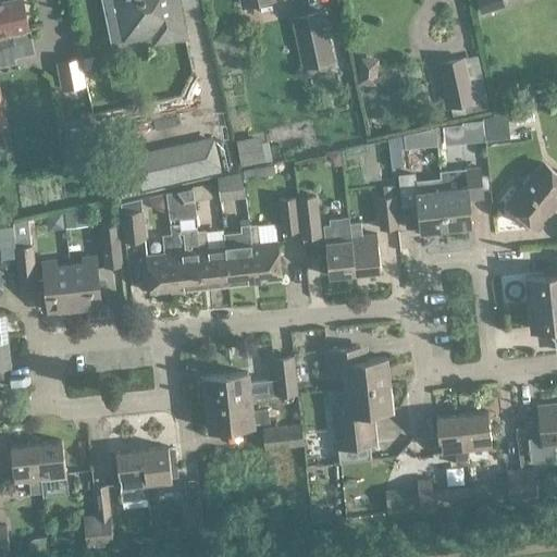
[(0,0),(0,46),(32,39),(29,27),(23,0),(0,0)]
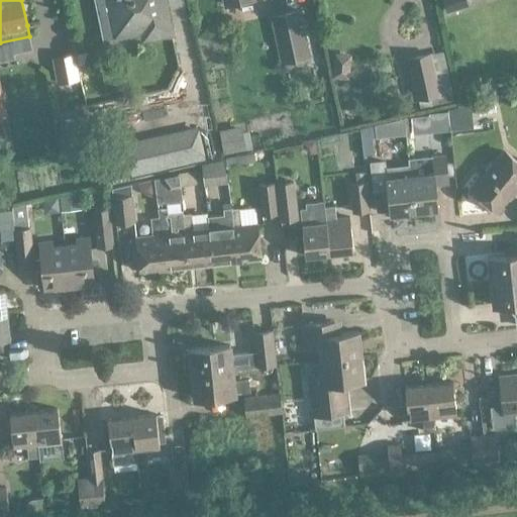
[(106,0),(113,35),(137,30),(139,39),(171,32),(164,0),(106,0)]
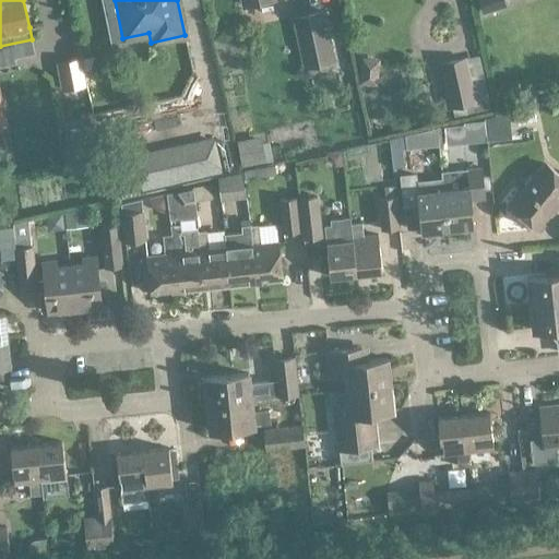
[(305,66),(333,60),(323,13),(295,19),(305,66)]
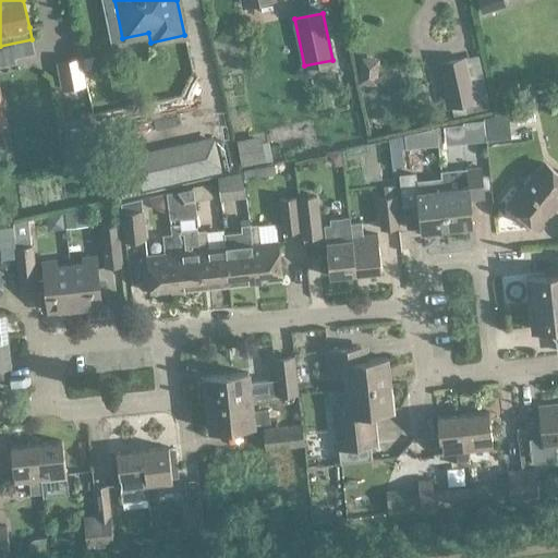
[(81,58),(56,63),(61,88),(86,84),(81,58)]
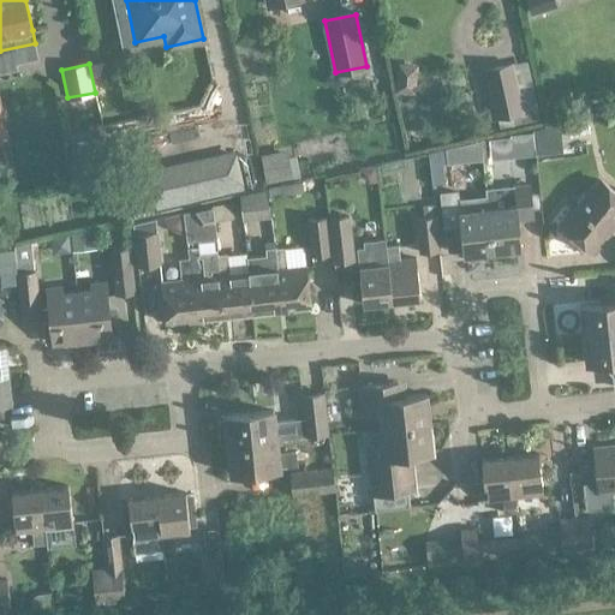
[(488,70),(497,117),(523,111),(512,65),(488,70)]
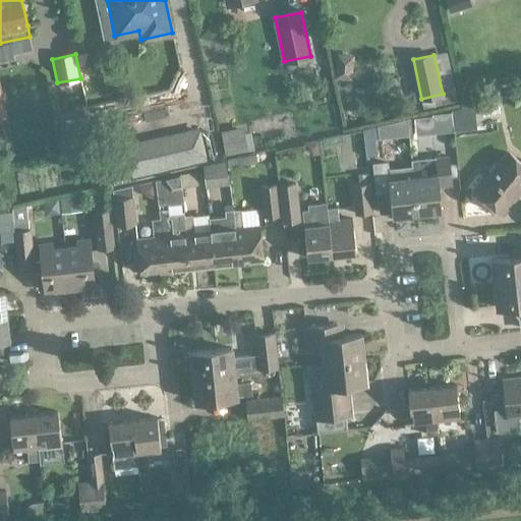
[(476,127),(473,106),(450,109),(451,112),(453,130),(476,127)]
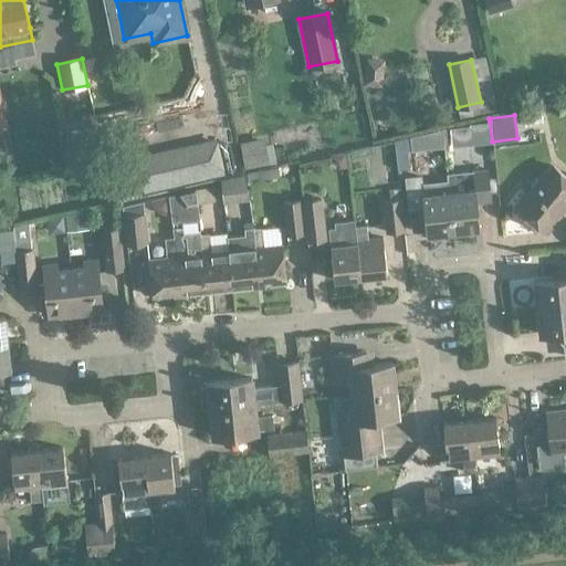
[(70,132),(75,159),(97,155),(90,116),(82,117),(84,129),(70,132)]
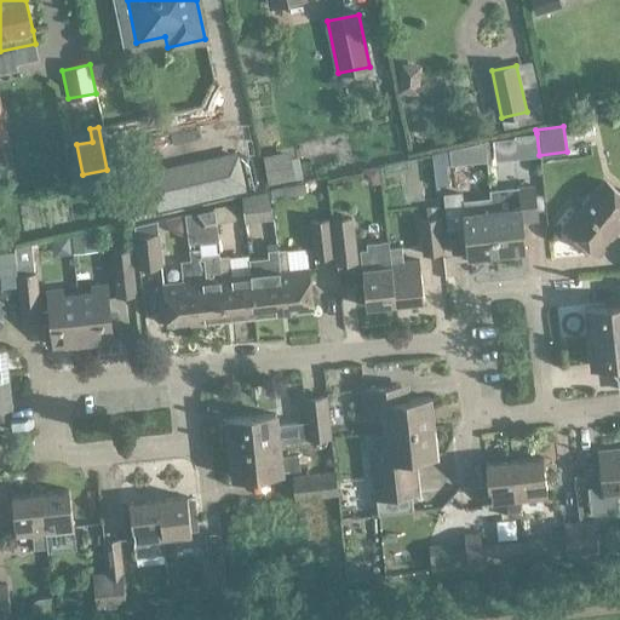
[(539,155),(537,133),(515,136),(515,138),(516,158),(539,155)]
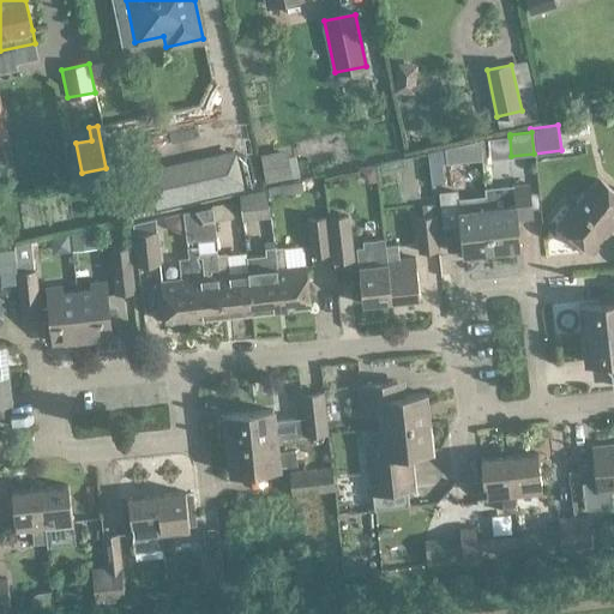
[(440,149),(427,151),(429,181),(444,180),(441,157),(440,149)]
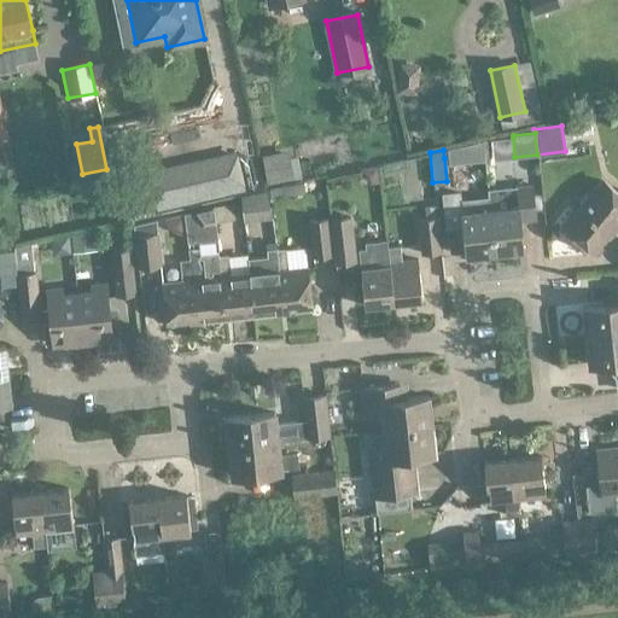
[(235,155),(151,173),(158,205),(243,187),(235,155)]
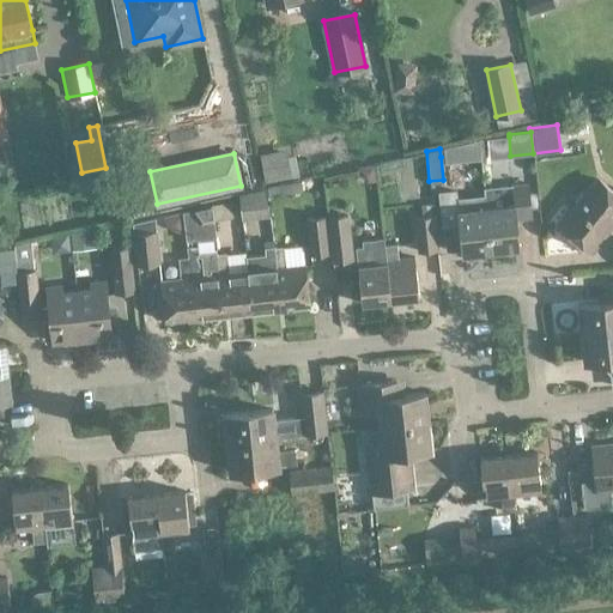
[(359,174),(368,181),(375,181),(374,164),(358,167),(359,174)]
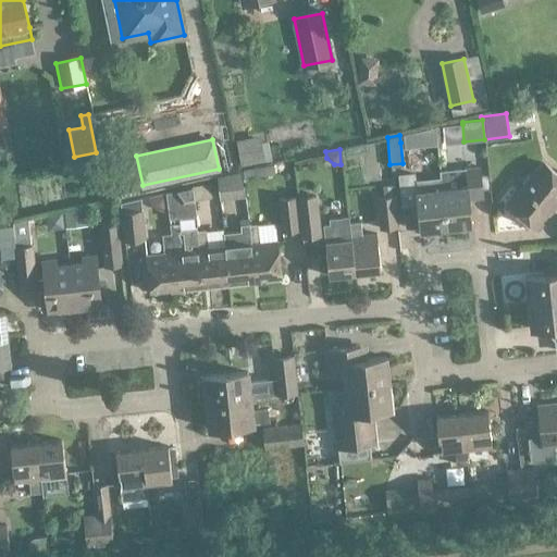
[(508,206),(536,227),(556,201),(556,172),(544,162),(508,206)]
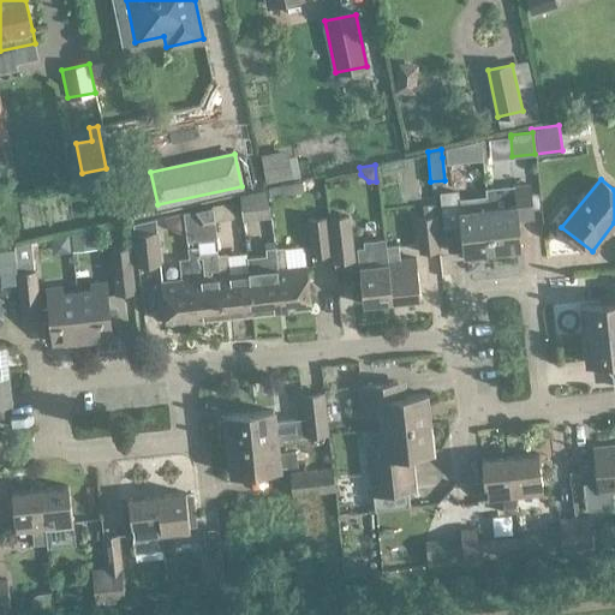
[(302,181),(267,187),(269,203),(276,203),(275,197),(304,191),(302,181)]
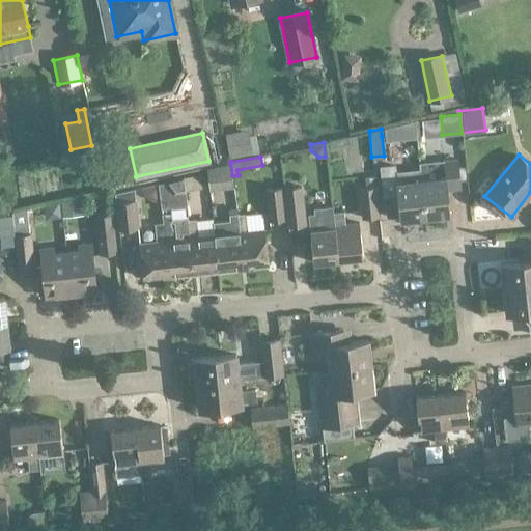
[(418,162),(420,179),(421,179),(425,218),(450,215),(447,190),(460,189),(457,158),(418,162)]
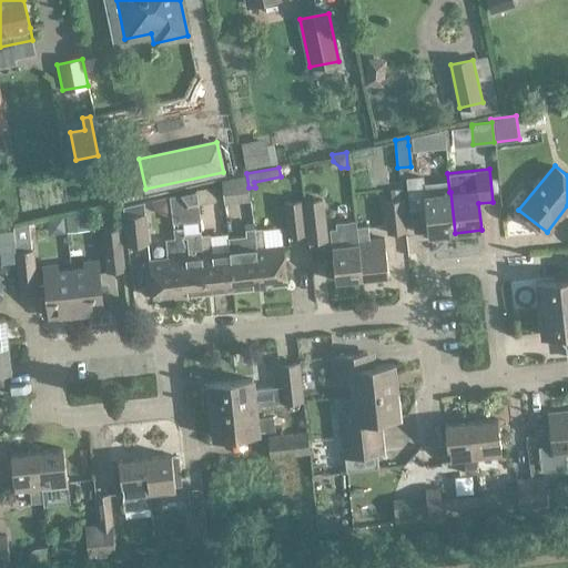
[(409,212),(426,210),(428,235),(455,233),(450,192),(449,192),(426,194),(424,175),(405,178),(409,212)]
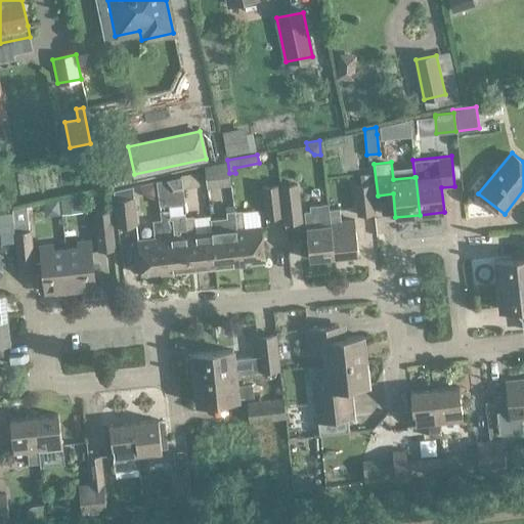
[(181,175),(182,185),(183,185),(183,187),(201,184),(199,172),(181,174),(181,175)]
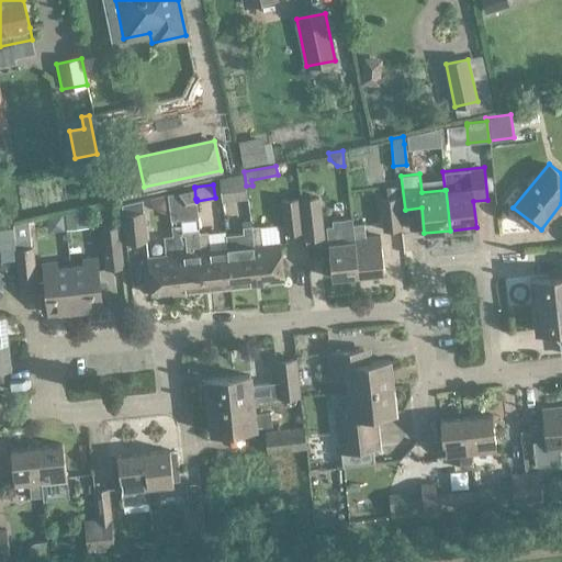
[(382,231),(402,228),(398,197),(397,197),(397,187),(385,188),(386,198),(379,199),(382,231)]
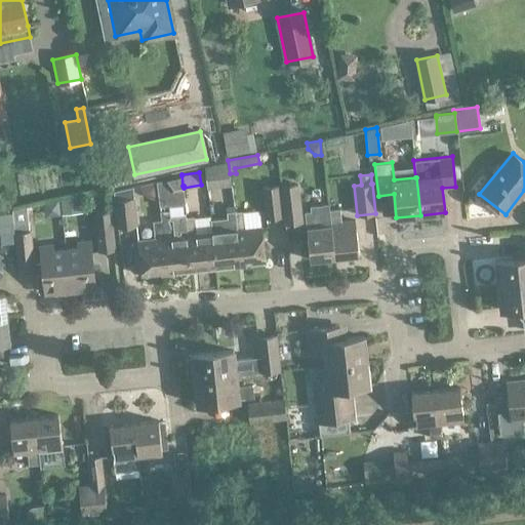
[(182,175),(167,178),(173,187),(183,186),(182,175)]
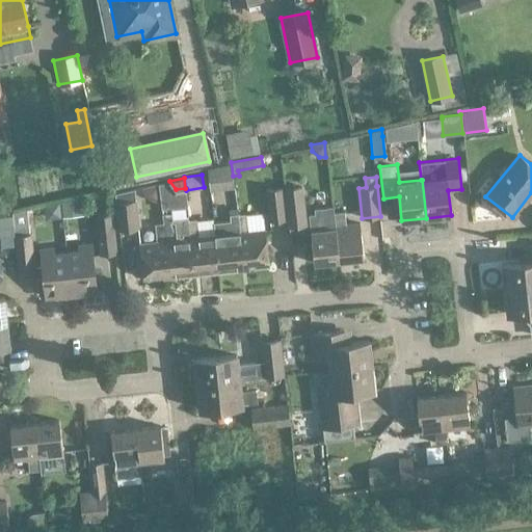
[(160,202),(159,184),(142,187),(143,193),(148,198),(154,202),(160,202)]
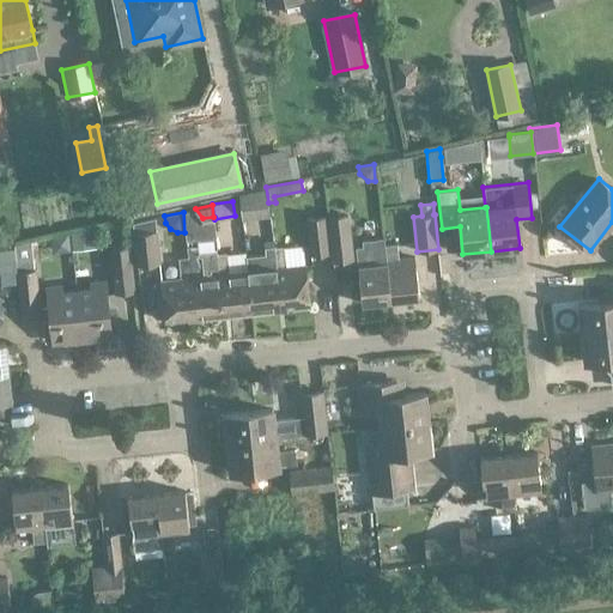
[(349,214),(328,217),(333,261),(353,259),(349,214)]
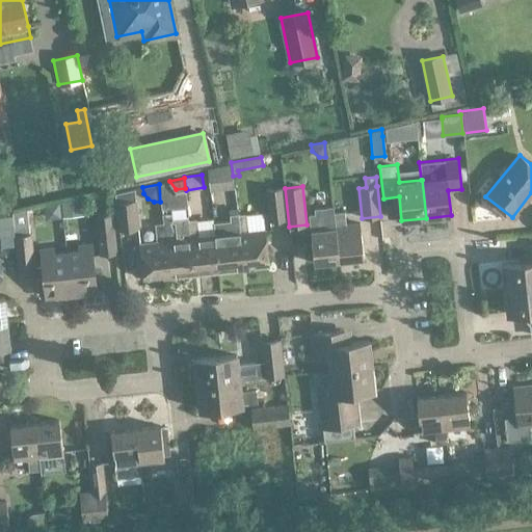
[(289,227),(285,188),(265,189),(268,221),(286,219),(287,227),(289,227)]
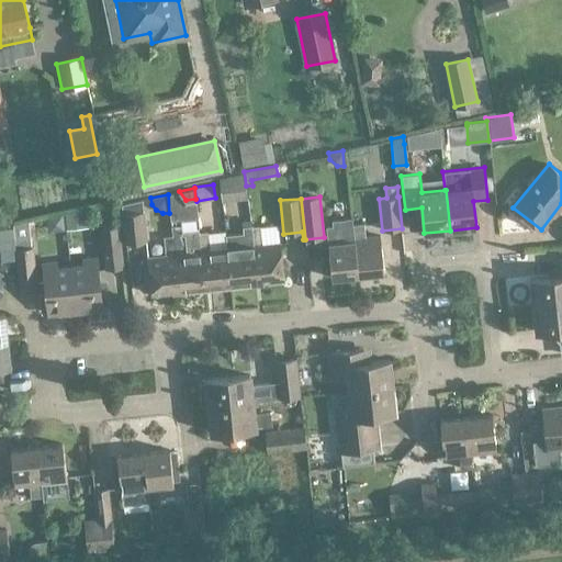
[(123,203),(123,212),(122,212),(125,243),(148,240),(145,211),(143,200),(123,203)]
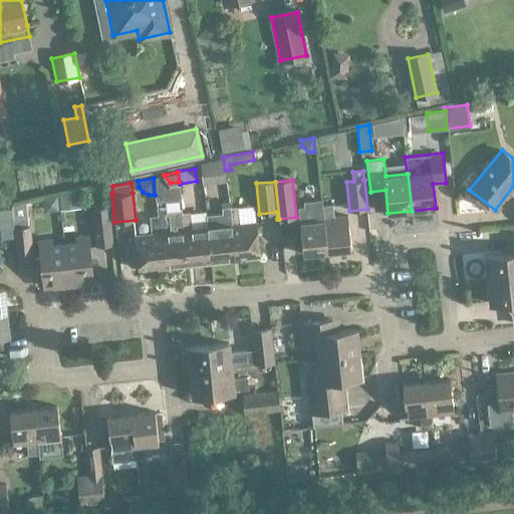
[(59,194),(60,210),(81,208),(79,192),(59,194)]
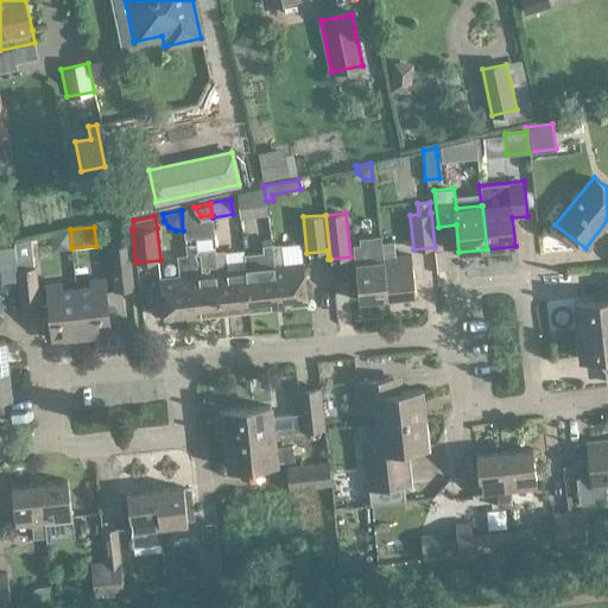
[(68,233),(50,234),(52,244),(61,249),(69,248),(68,233)]
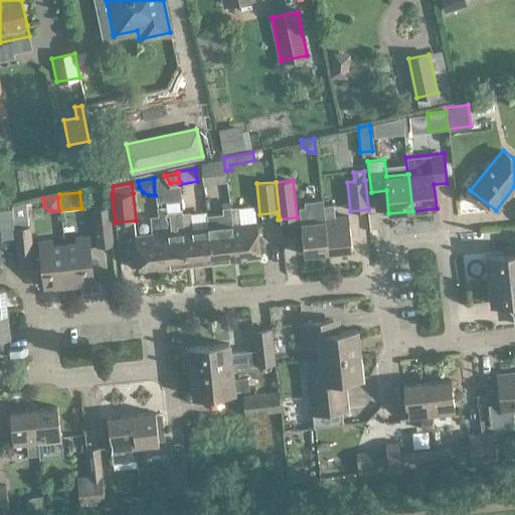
[(328,252),(323,205),(322,199),(304,201),(304,207),(299,207),(304,254),(328,252)]
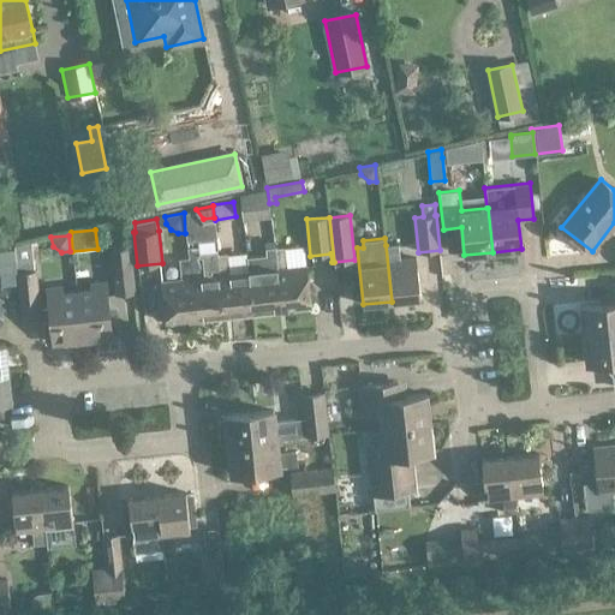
[(31,243),(13,246),(13,249),(16,270),(16,273),(17,282),(21,317),(41,316),(36,270),(34,270),(31,243)]
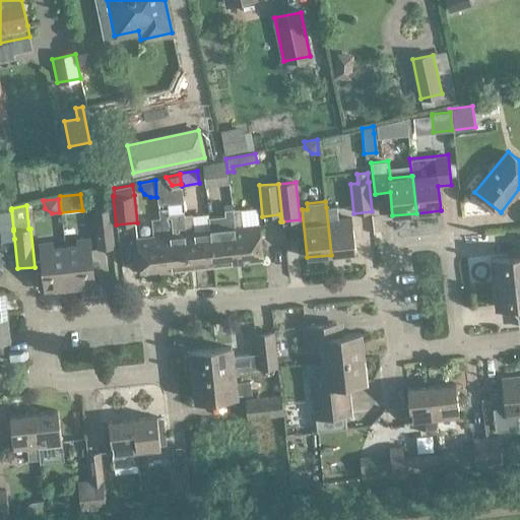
[(326,207),(331,255),(355,252),(351,217),(337,219),(336,206),(326,207)]
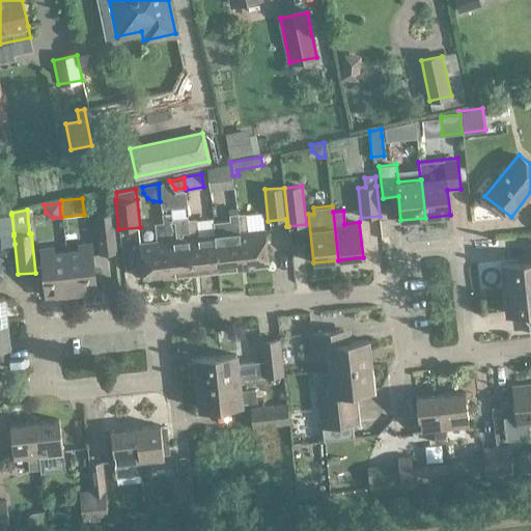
[(94,215),(99,254),(116,252),(112,213),(111,213),(94,215)]
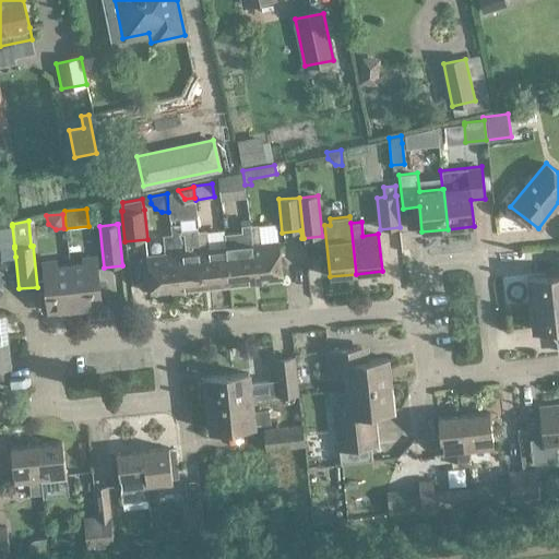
[(203,287),(198,232),(198,229),(180,232),(179,224),(170,225),(170,234),(169,235),(175,289),(203,287)]
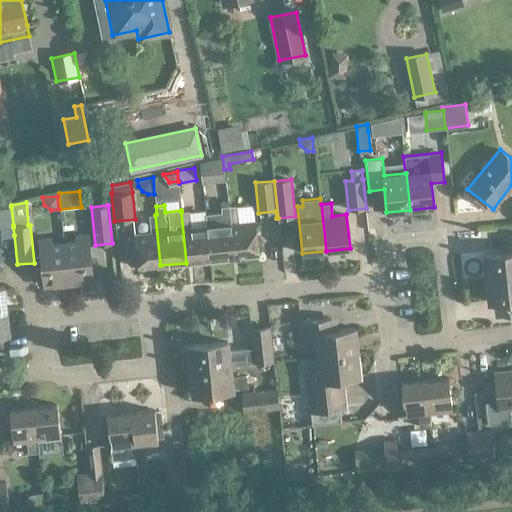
[(234,257),(229,207),(228,206),(220,207),(221,213),(205,214),(206,226),(210,260),(234,257)]
